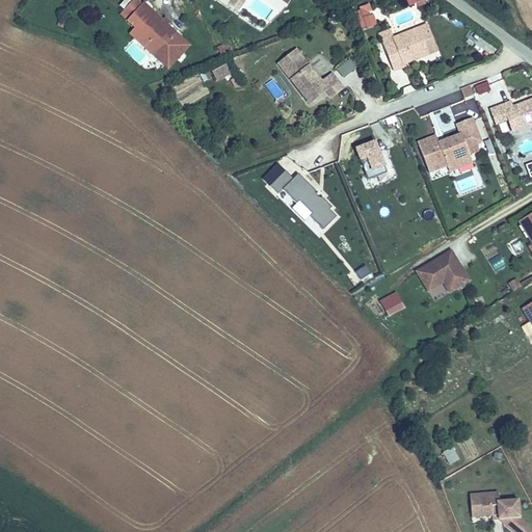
[(139,0),(126,17),(133,23),(157,44),(165,33),(168,35),(175,29),(166,21),(159,15),(141,0),(139,0)]
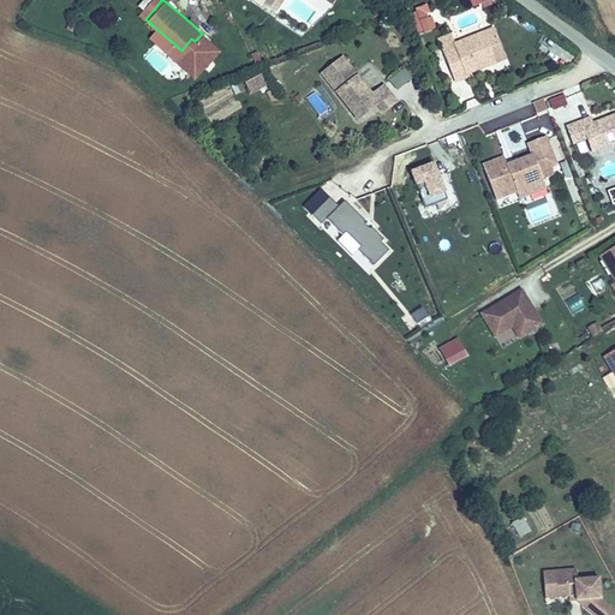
[(248,0),(248,1),(278,17),(285,0),(248,0)]
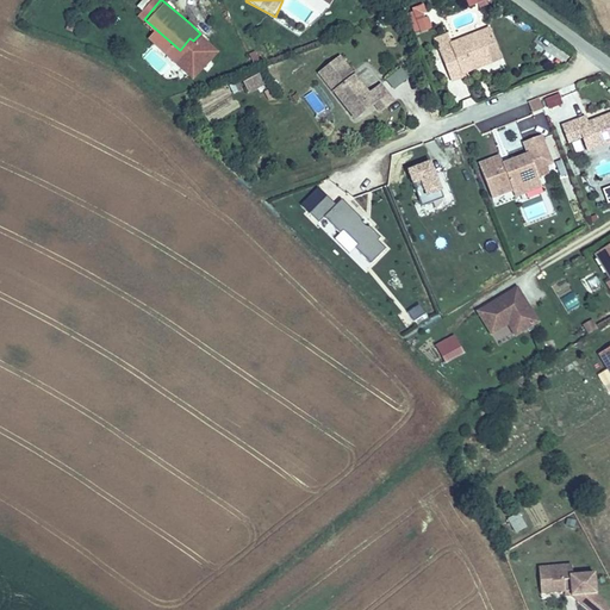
[(485,6),(483,0),(460,0),(464,12),(485,6)]
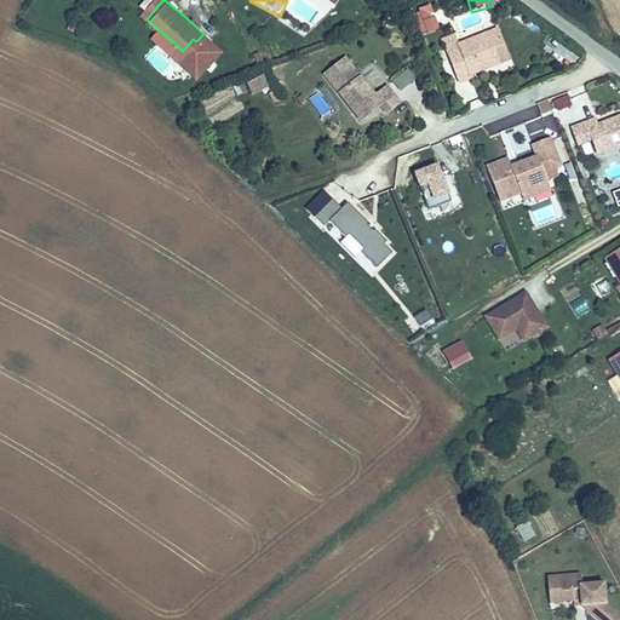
[(420,9),(426,23),(430,22),(428,15),(431,13),(429,6),(420,9)]
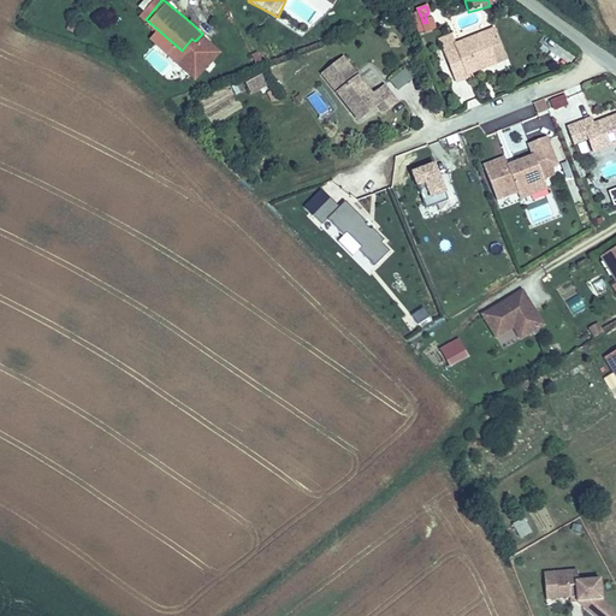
[(188,13),(184,17),(193,24),(195,21),(188,13)]
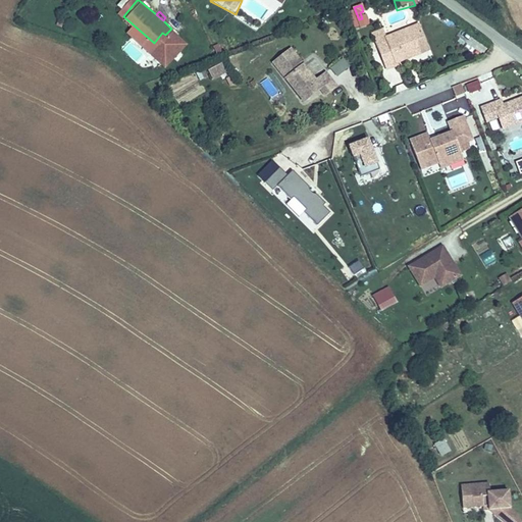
[(430,15),(426,23),(439,30),(444,21),(430,15)]
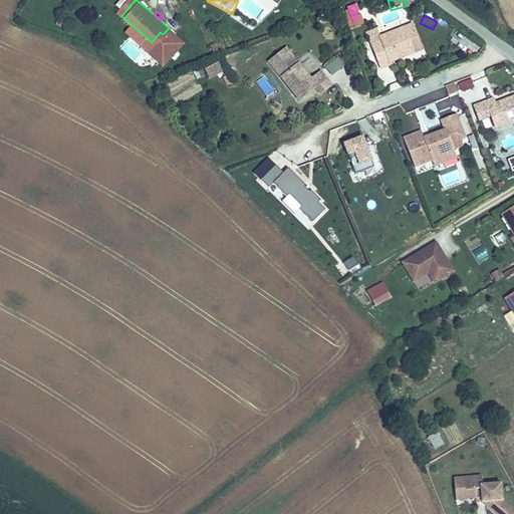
[(152,42),(129,22),(122,29),(149,51),(163,34),(160,32),(152,42)]
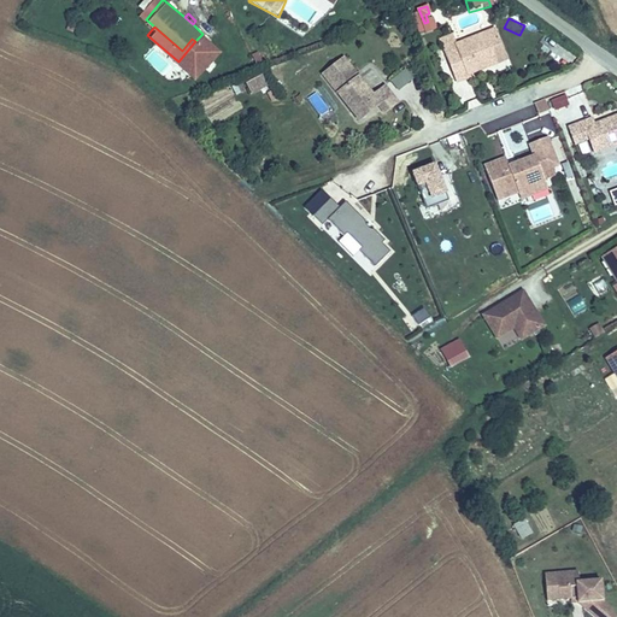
[(460,43),(445,50),(458,81),(471,75),(470,72),(500,59),(494,45),(501,42),(497,29),(460,43)]
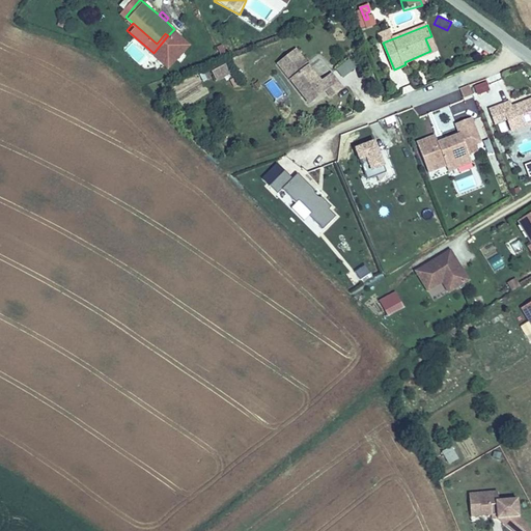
[(379,31),(383,43),(396,37),(392,26),(379,31)]
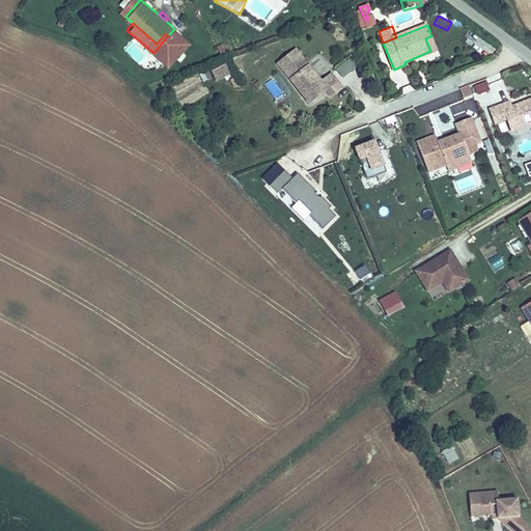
[(437,49),(431,36),(425,38),(430,51),(437,49)]
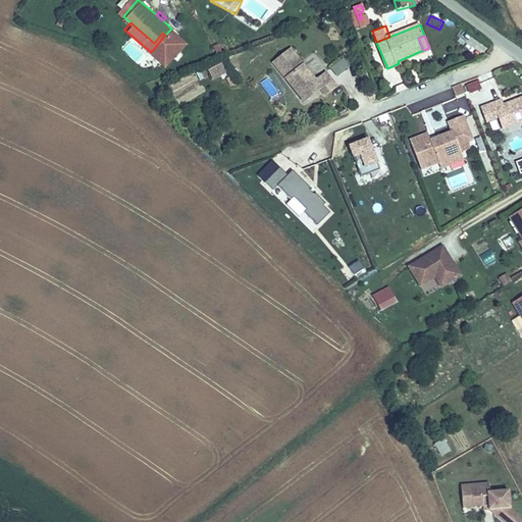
[(271,60),(294,86),(302,79),(312,92),(321,85),(325,90),(335,82),(324,68),(315,77),(289,46),(271,60)]
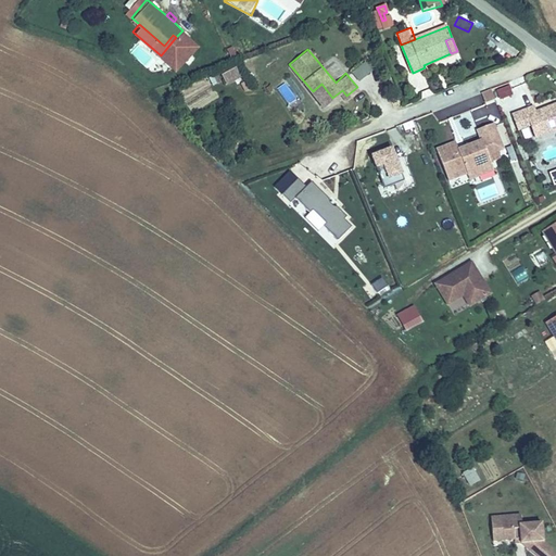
[(365,63),(350,74),(357,84),(371,73),(365,63)]
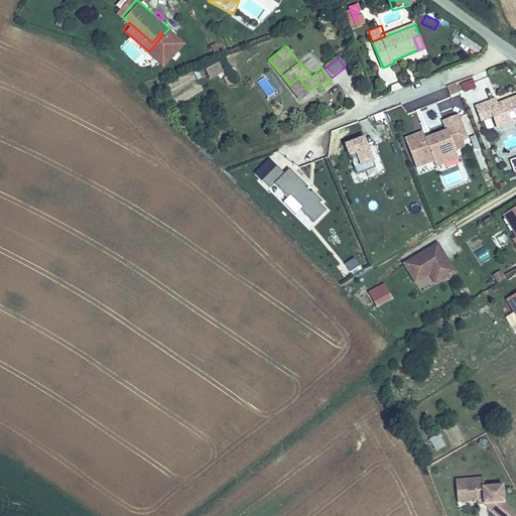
[(218,61),(208,67),(212,75),(222,70),(218,61)]
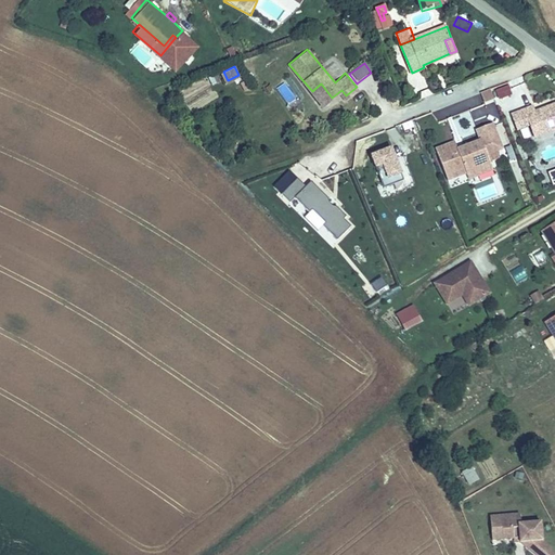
[(276,88),(286,105),(295,101),(286,84),(276,88)]
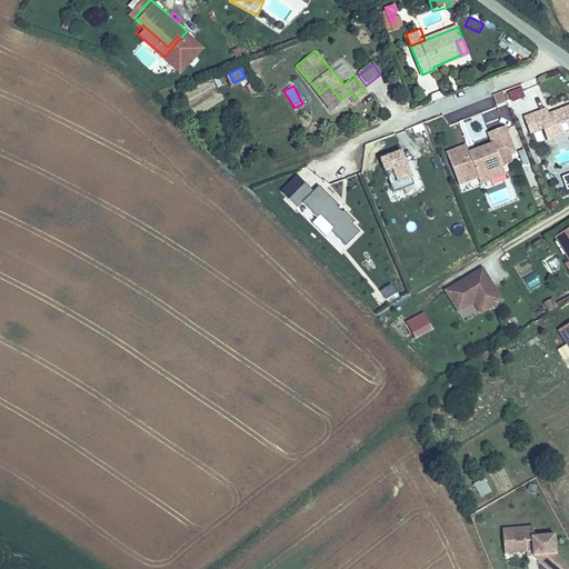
[(329,86),(320,93),(331,108),(340,100),(329,86)]
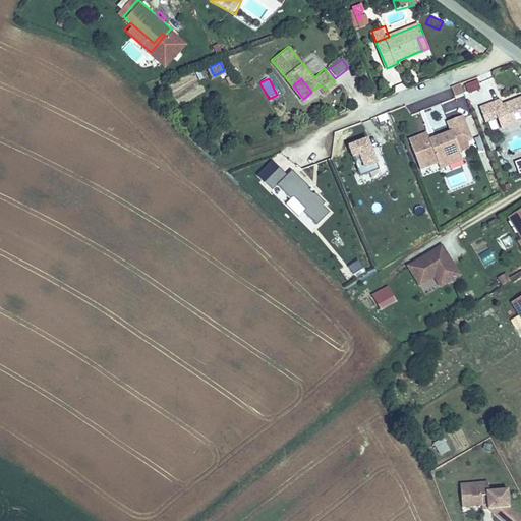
[(468,82),(471,91),(480,87),(478,79),(468,82)]
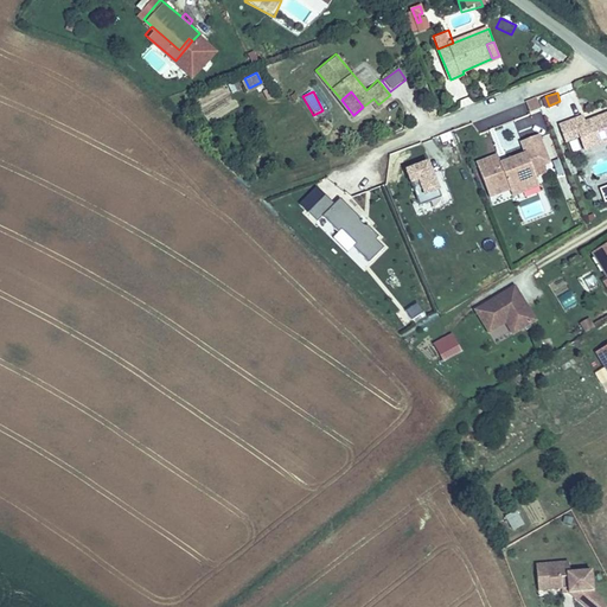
[(528,97),(532,107),(542,103),(538,94),(528,97)]
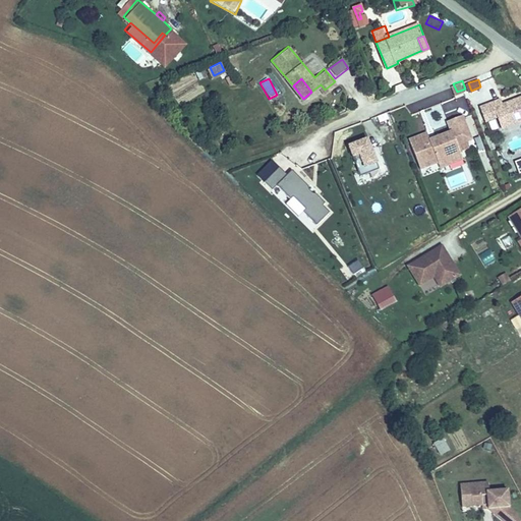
[(520,96),(519,96),(503,103),(501,98),(491,102),(498,115),(506,112),(508,117),(511,118),(517,116),(520,117),(520,96)]
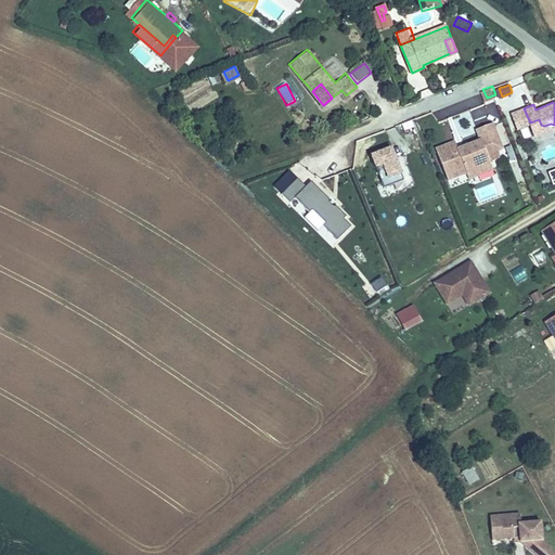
[(512,114),(518,128),(530,123),(524,108),(512,114)]
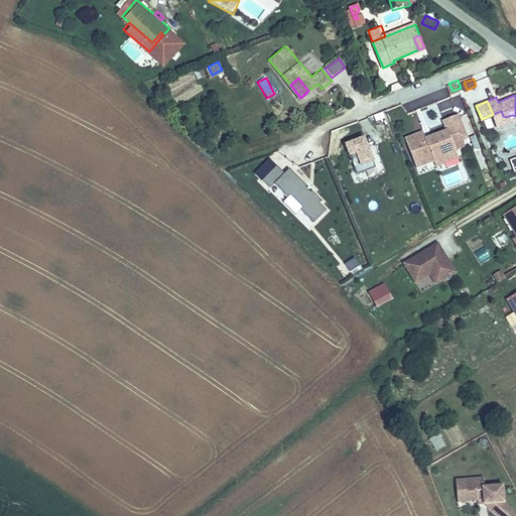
[(501,111),(493,114),(497,125),(515,117),(515,116),(512,115),(506,117),(503,116),(501,111)]
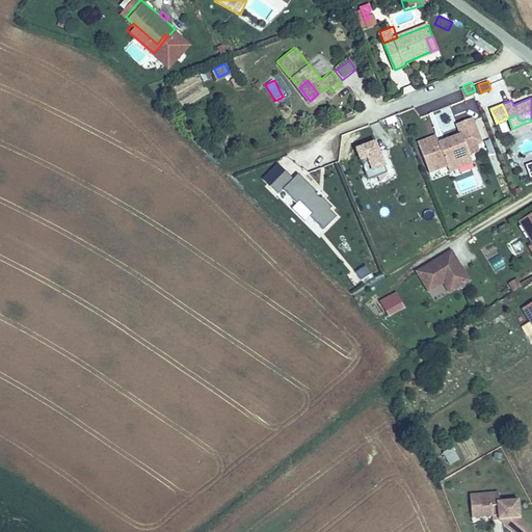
[(462,133),(448,138),(449,141),(442,144),(441,141),(437,134),(419,141),(430,170),(448,163),(449,165),(458,162),(460,157),(472,153),(469,145),(482,140),(474,118),(459,124),(462,133)]
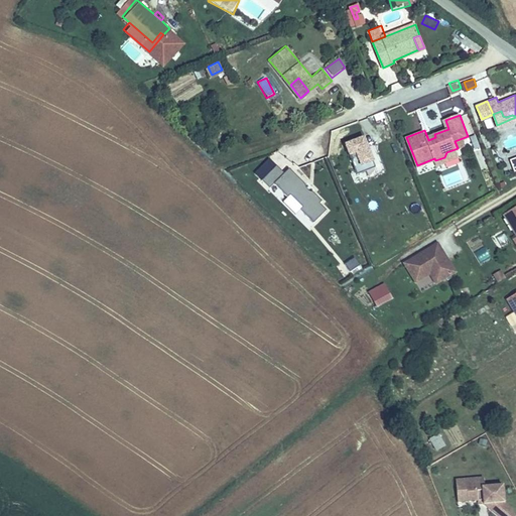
[(373,130),(354,138),(366,168),(385,160),(373,130)]
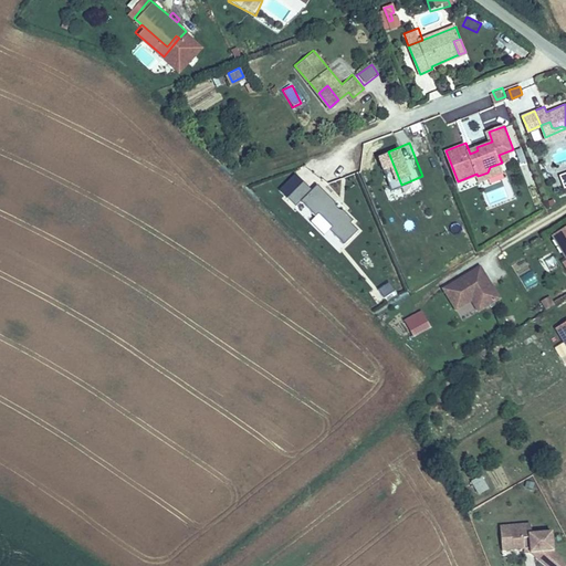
[(488,173),(478,176),(480,180),(504,170),(502,163),(490,167),(488,173)]
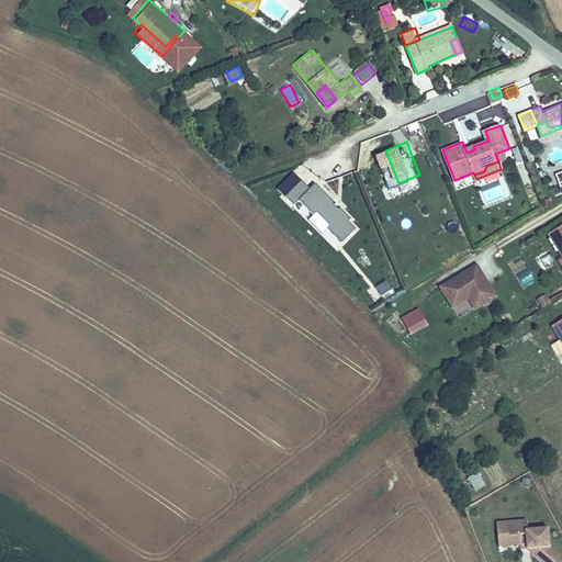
[(344,231),(351,238),(366,223),(359,215),(361,213),(350,203),(347,202),(343,199),(343,195),(324,177),(318,182),(310,175),(294,190),(300,195),(303,192),(325,213),(328,210),(347,227),(344,231)]
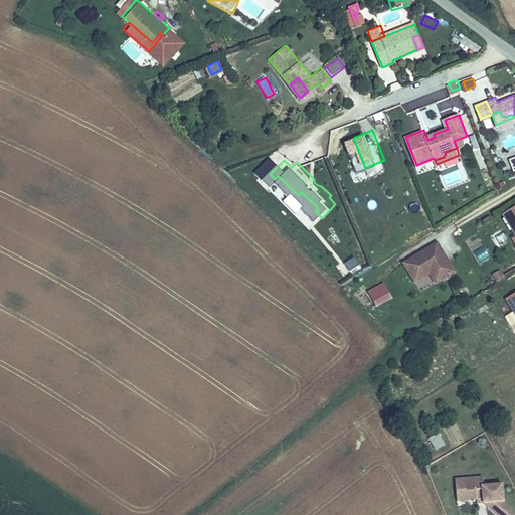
[(318,208),(301,192),(298,195),(291,202),(308,218),(315,211),(318,208)]
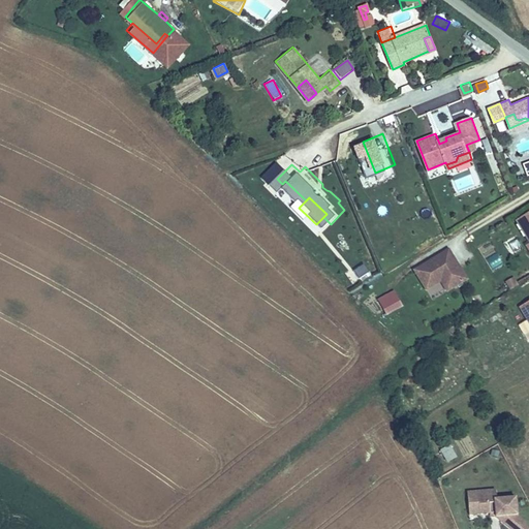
[(528,206),(516,215),(528,236),(528,234),(528,206)]
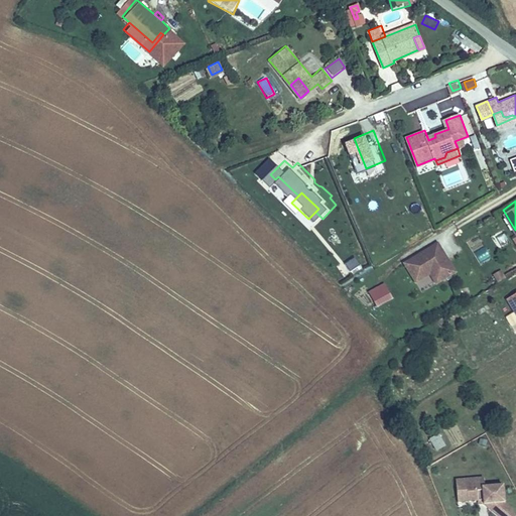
[(499,246),(506,236),(498,230),(491,240),(499,246)]
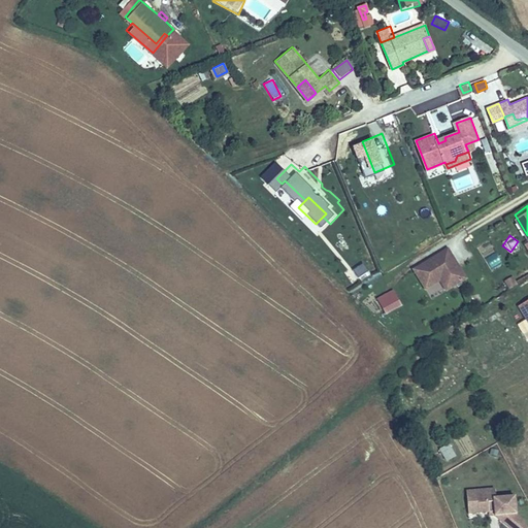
[(447,244),(433,253),(438,261),(448,255),(451,259),(455,257),(447,244)]
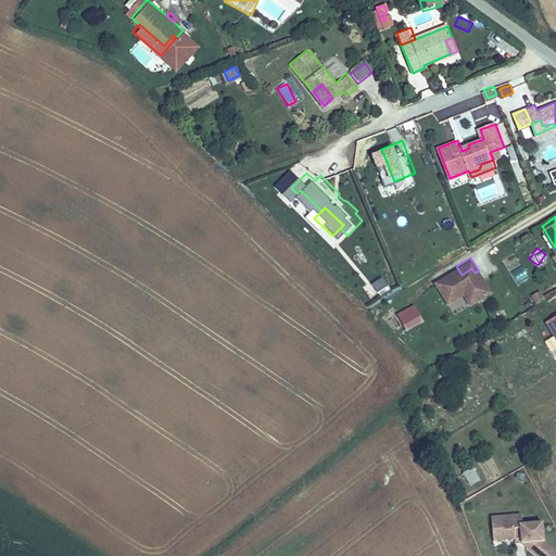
[(490,288),(479,270),(475,273),(471,268),(462,275),(456,266),(434,280),(447,300),(463,290),(468,287),(472,292),(480,294),(490,288)]
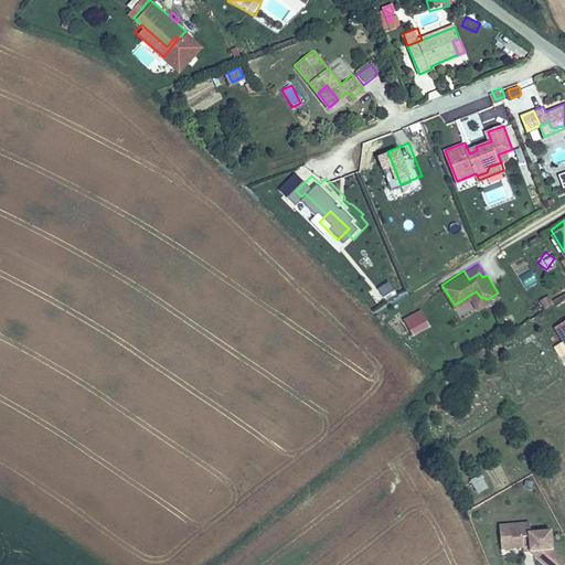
[(382,298),(394,294),(390,280),(377,286),(382,298)]
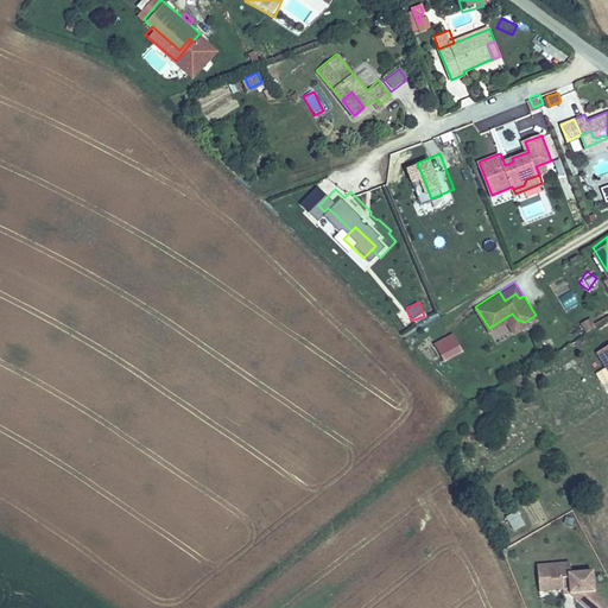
[(512,314),(506,317),(514,329),(525,322),(517,320),(512,314)]
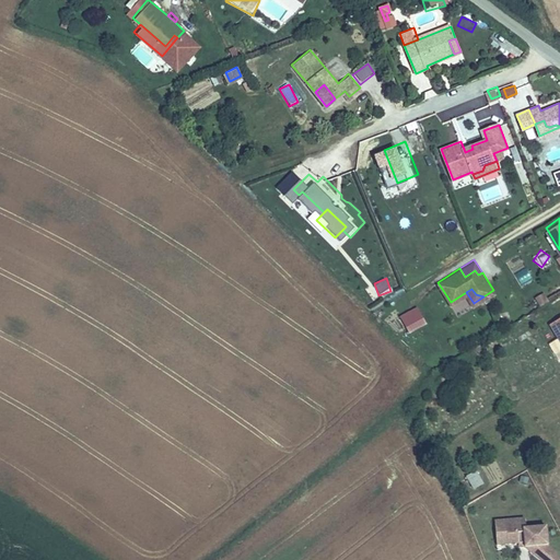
[(399,316),(405,325),(424,312),(419,304),(399,316)]
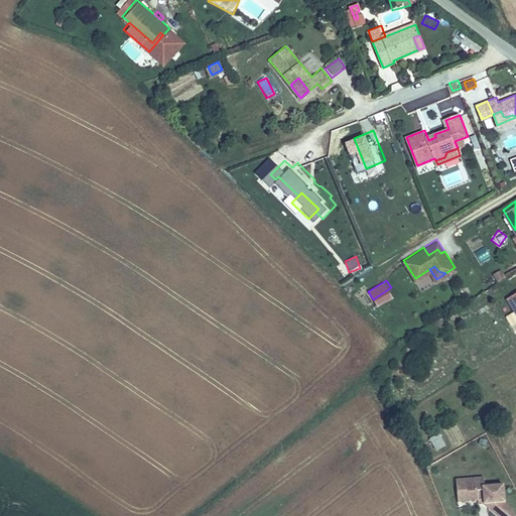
[(391,287),(373,299),(376,304),(394,292),(391,287)]
